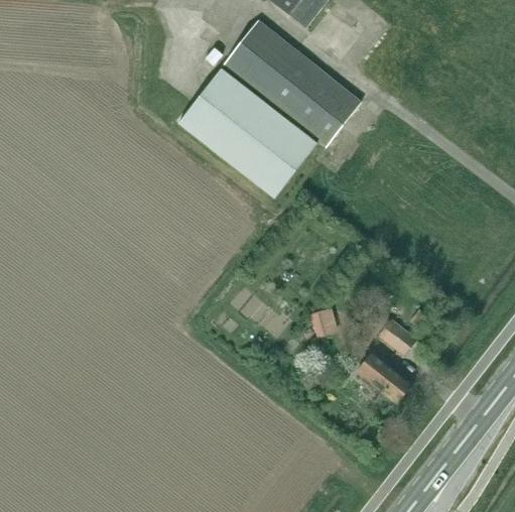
[(270,0),(305,27),(326,0),(270,0)]
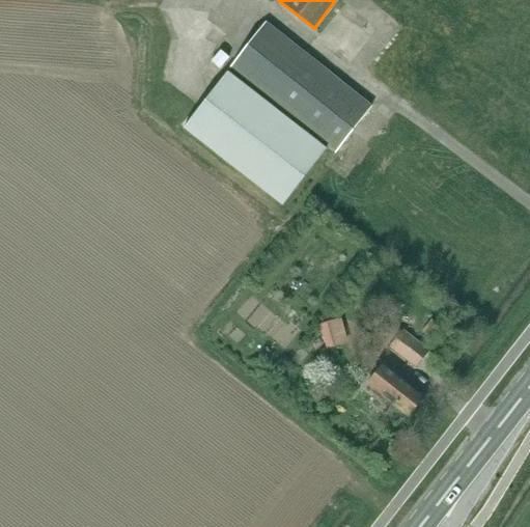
[(266,20),(229,65),(334,149),(371,103),(266,20)]
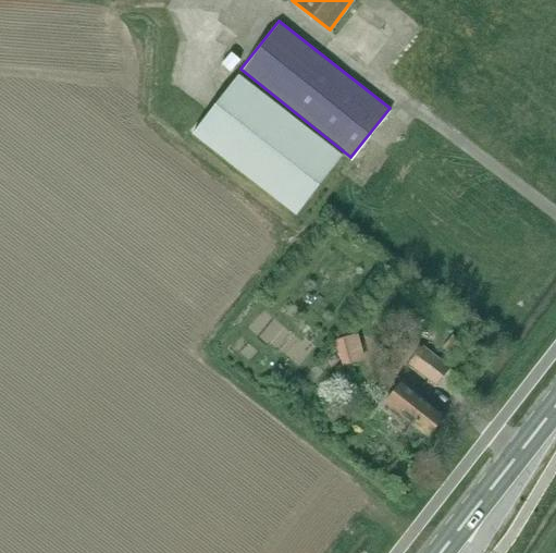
[(237,73),(192,132),(295,212),(342,154),(237,73)]
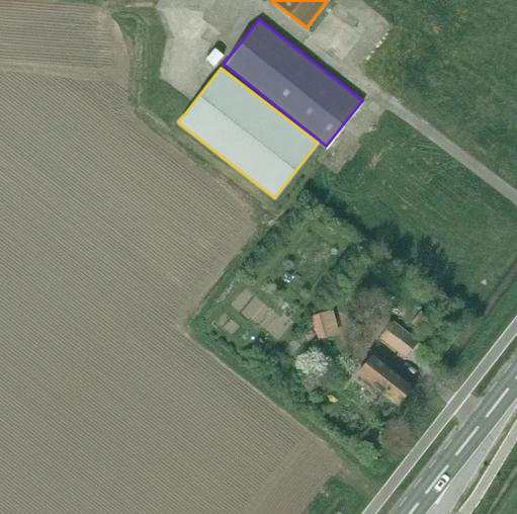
[(327,310),(313,314),(319,337),(333,333),(327,310)]
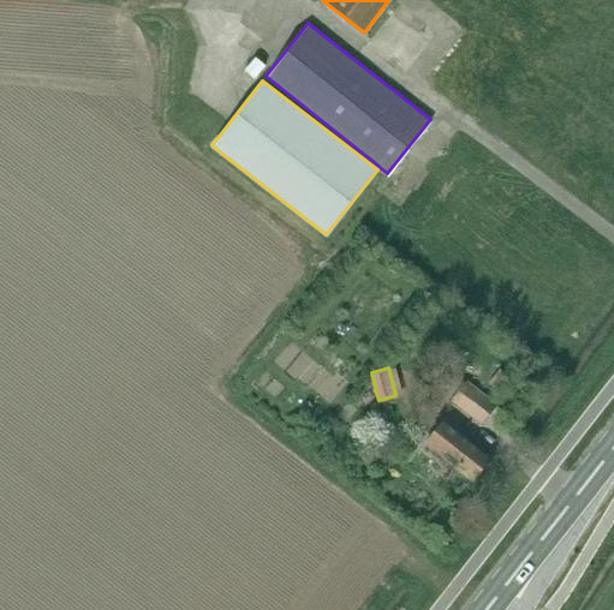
[(464,377),(448,398),(480,420),(494,401),(464,377)]
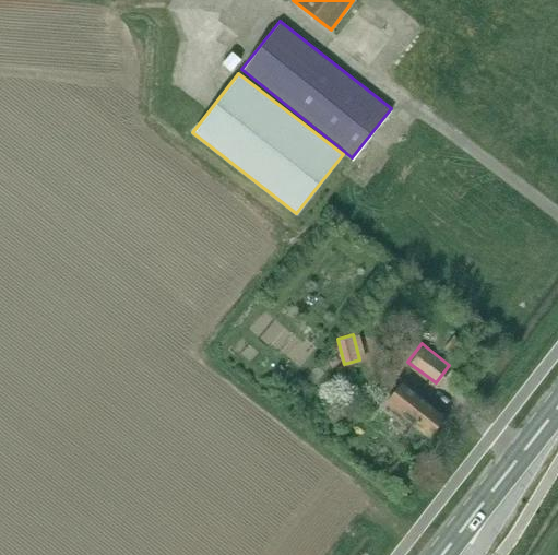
[(402,379),(384,402),(428,434),(444,412),(402,379)]
